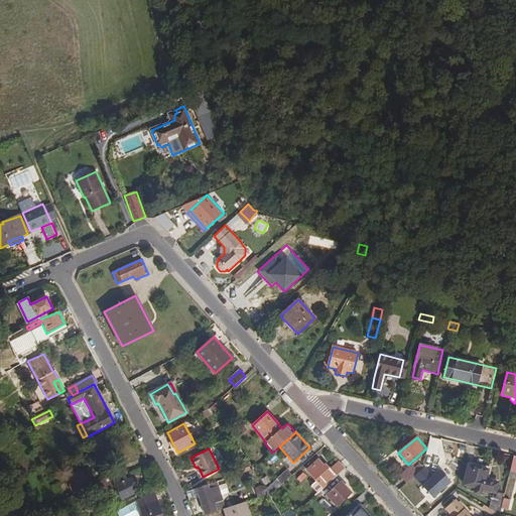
[(317,493),(346,469),(340,462),(330,471),(326,465),(324,467),(317,461),(307,471),(316,481),(311,486),(317,493)]
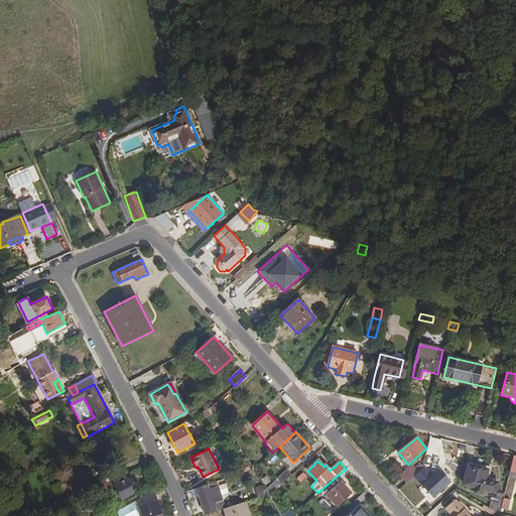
[(406,484),(422,469),(422,468),(420,465),(415,469),(412,466),(400,476),(406,484)]
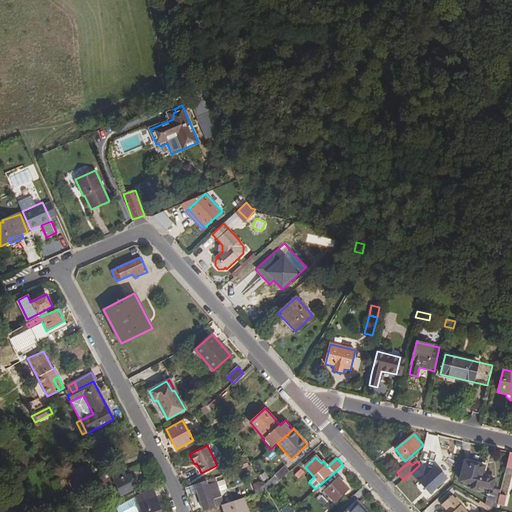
[(429,466),(424,461),(414,469),(420,475),(429,466)]
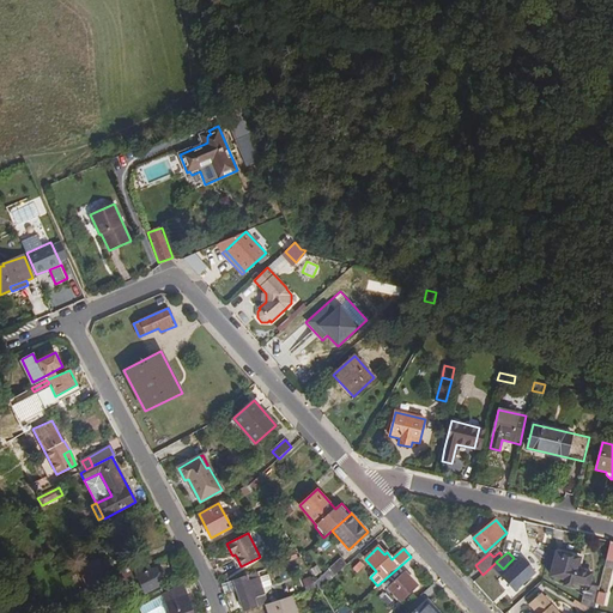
[(551,576),(566,580),(565,584),(570,586),(571,581),(589,586),(592,574),(577,570),(580,558),(556,552),(551,576)]
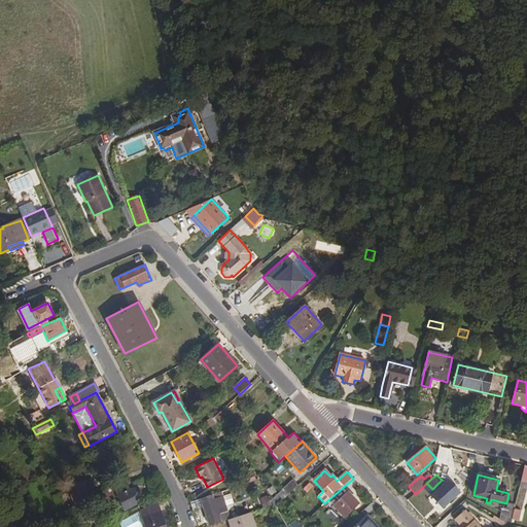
[(112,487),(115,491),(127,486),(131,483),(127,477),(111,485),(112,487)]
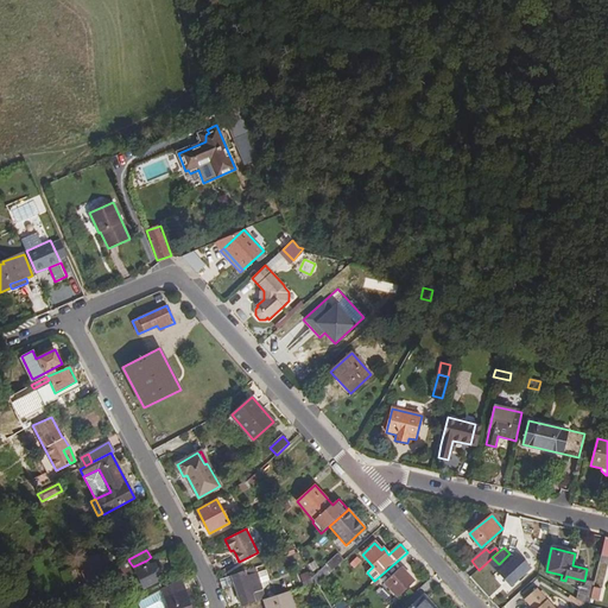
[(100,553),(93,557),(97,564),(103,561),(100,553)]
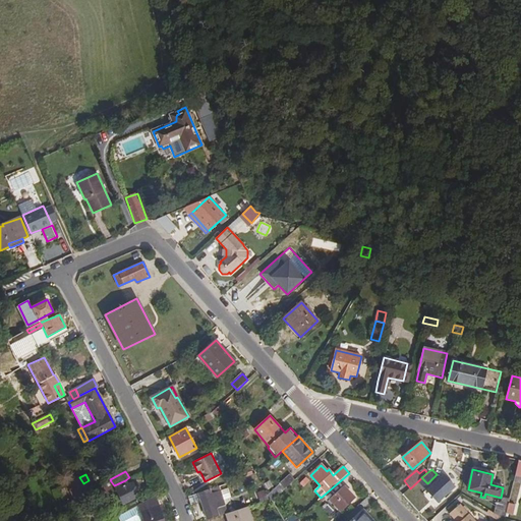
[(89,480),(83,483),(79,477),(70,482),(78,498),(94,489),(89,480)]
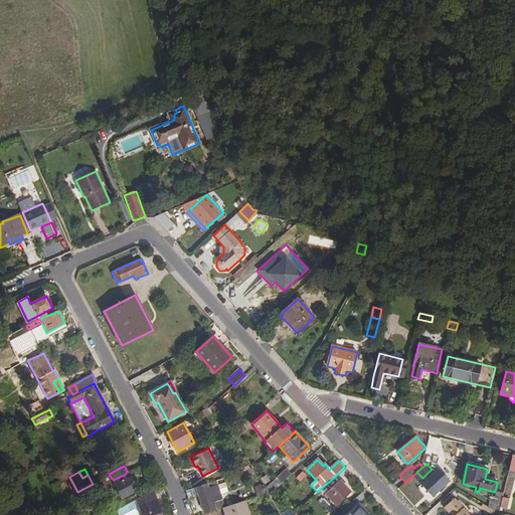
[(434,474),(421,485),(428,492),(432,490),(436,494),(450,481),(445,475),(440,480),(434,474)]
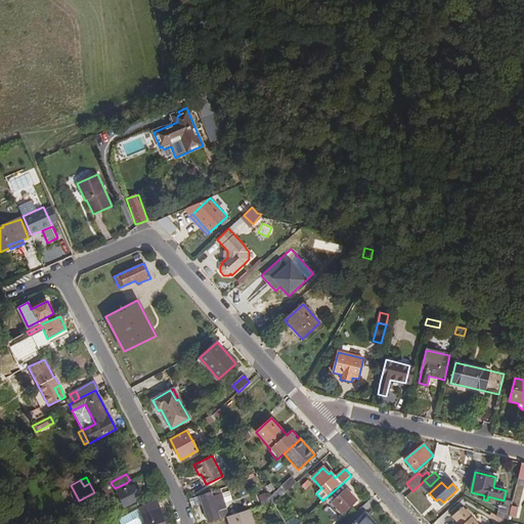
[(135,501),(126,483),(103,494),(110,505),(121,499),(125,507),(135,501)]
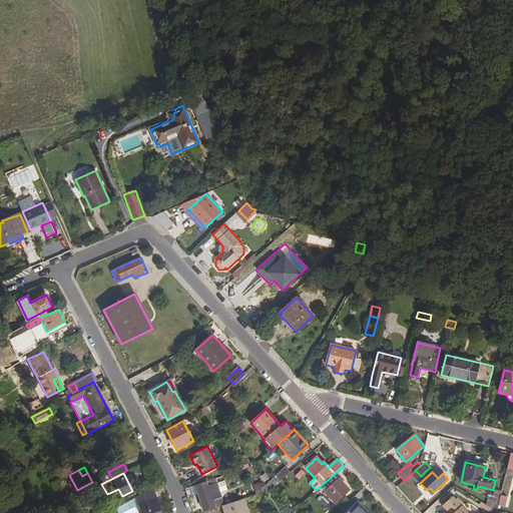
[(101,484),(112,478),(109,474),(99,479),(101,484)]
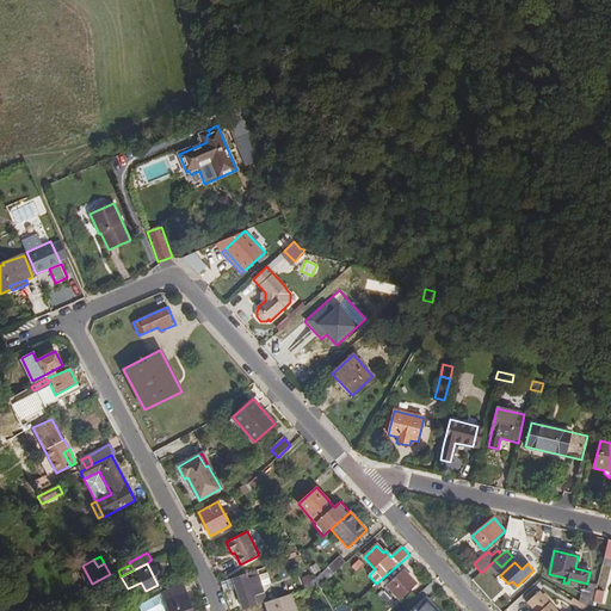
[(266,602),(255,571),(233,578),(244,609),(265,602),(266,602)]
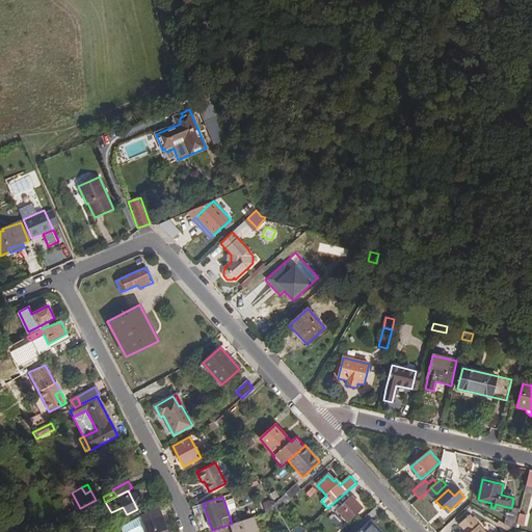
[(274,506),(277,511),(289,501),(285,497),(274,506)]
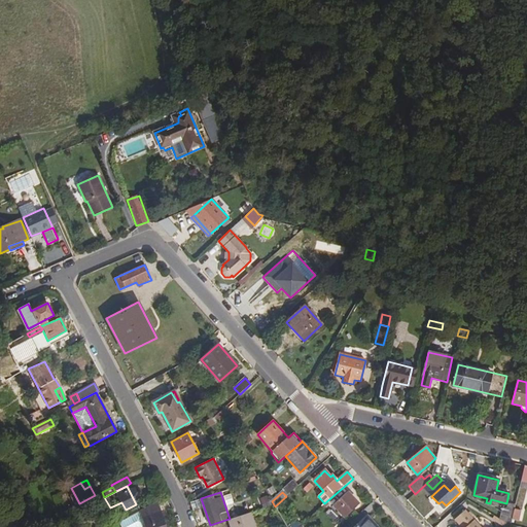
[(359,504),(347,492),(334,504),(345,518),(359,504)]
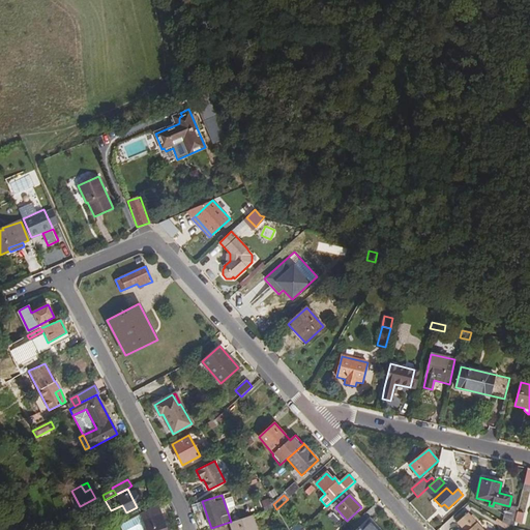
[(264,510),(272,507),(269,498),(261,501),(264,510)]
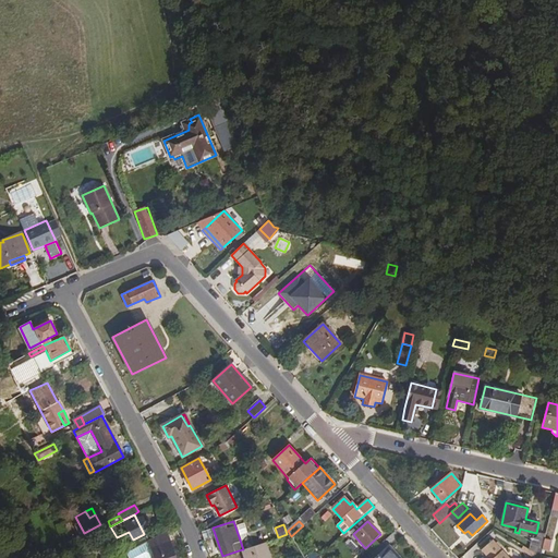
[(536,538),(545,541),(545,538),(547,530),(540,528),(536,538)]
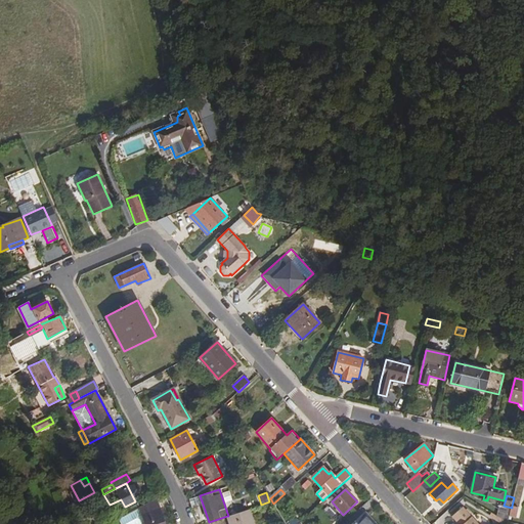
[(145,523),(164,523),(156,498),(139,508),(138,508),(136,509),(126,515),(120,518),(122,523),(142,523),(145,523)]
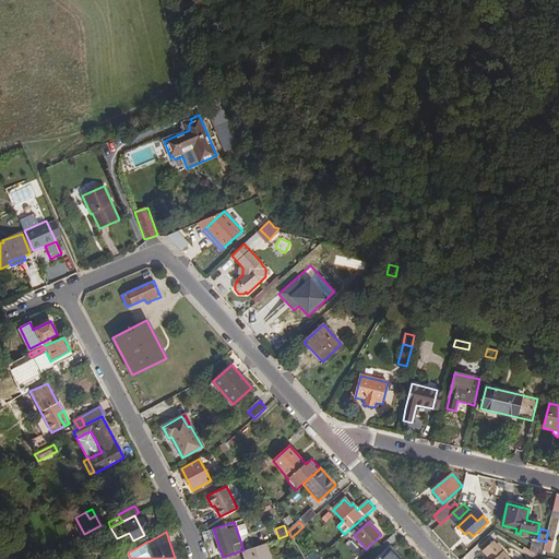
[(131,544),(134,549),(145,543),(147,542),(145,537),(131,544)]
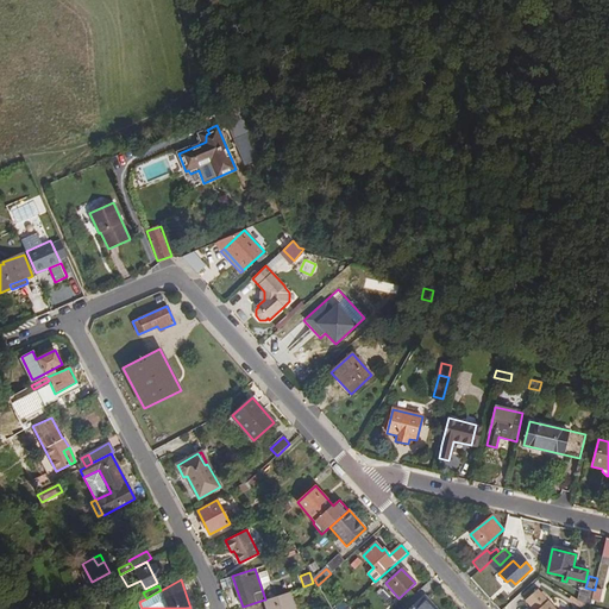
[(577,600),(590,607),(592,601),(595,590),(585,588),(581,586),(577,600)]
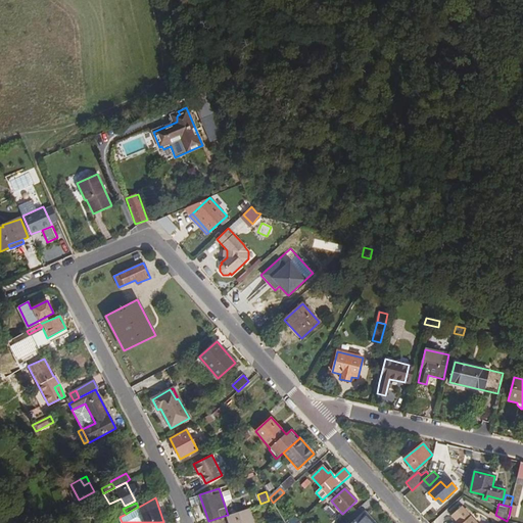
[(515,517),(518,507),(511,505),(511,507),(509,516),(515,517)]
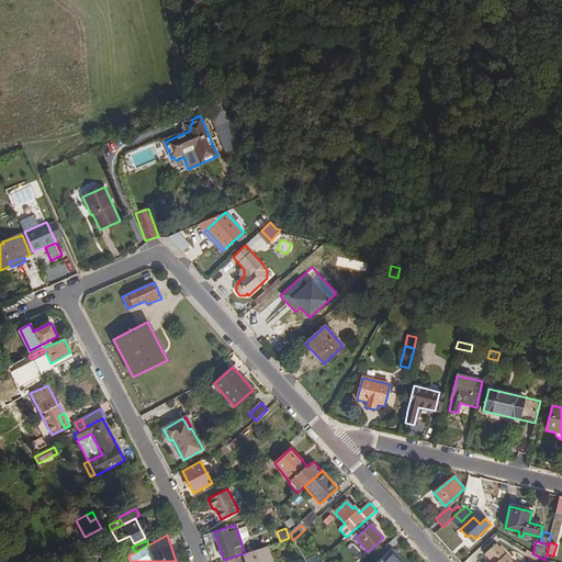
[(513,561),(506,554),(496,544),(485,554),(492,561),(513,561)]
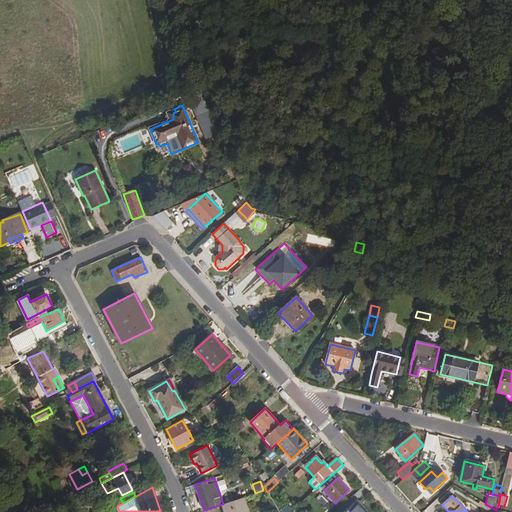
[(224,511),(247,511),(243,497),(223,504),(222,504),(224,511)]
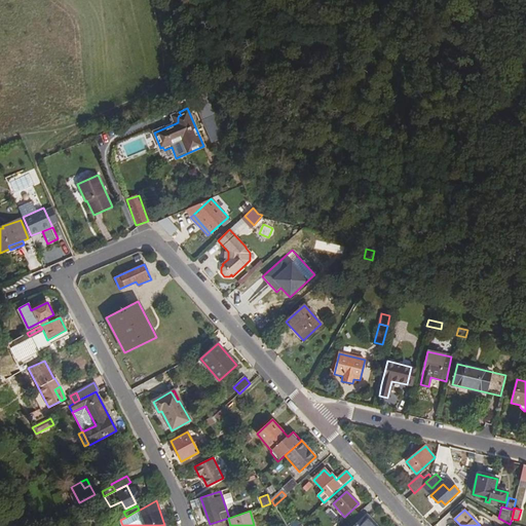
[(123,512),(115,516),(117,521),(120,520),(126,517),(123,512)]
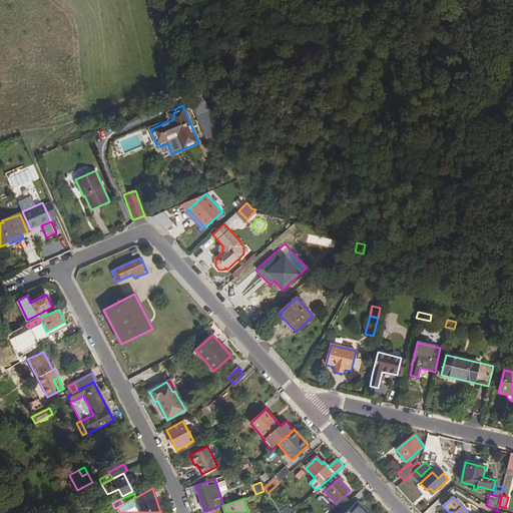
[(345,512),(367,512),(358,502),(345,512)]
